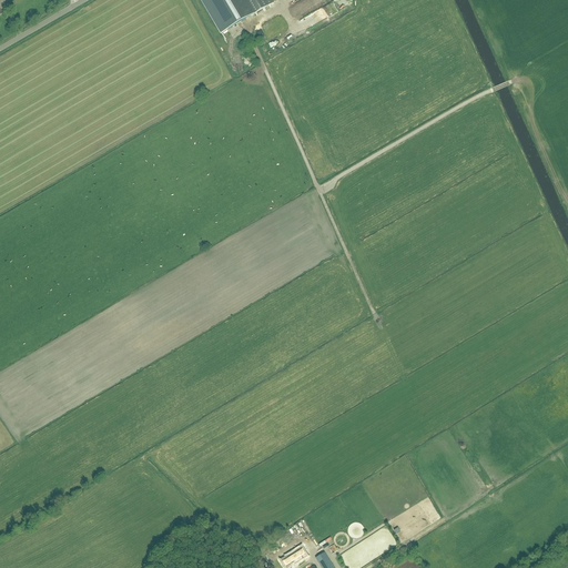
[(201,0),(221,33),(273,3),(271,0),(201,0)]
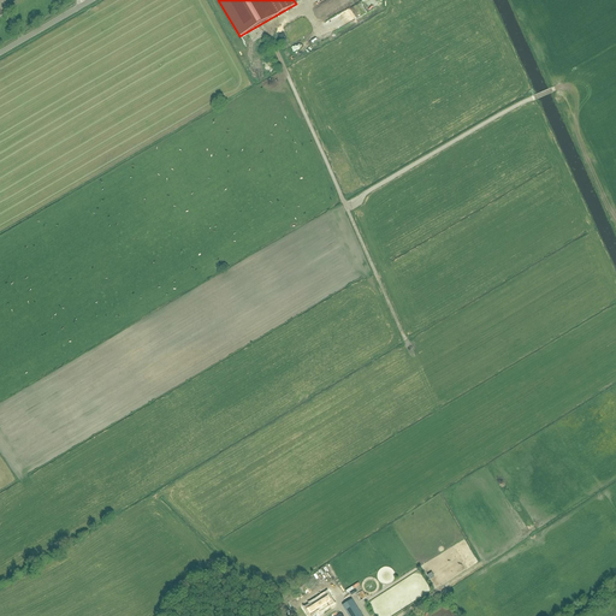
[(369,0),(363,0),(355,6),(360,16),(374,7),(369,0)]
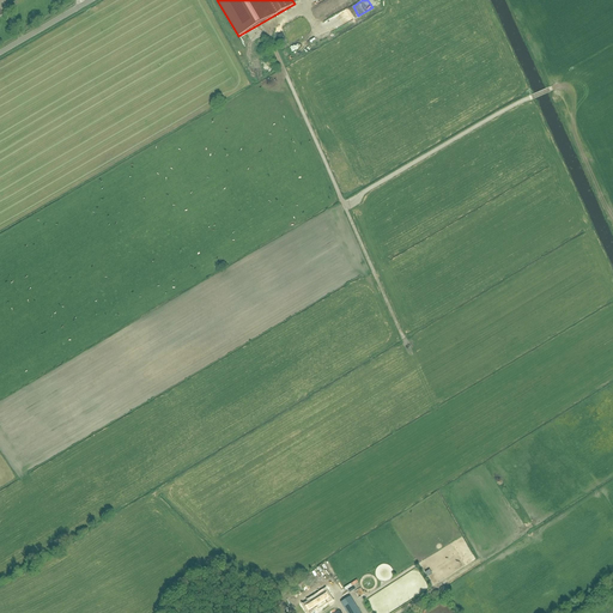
[(352,7),(323,22),(329,31),(357,17),(352,7)]
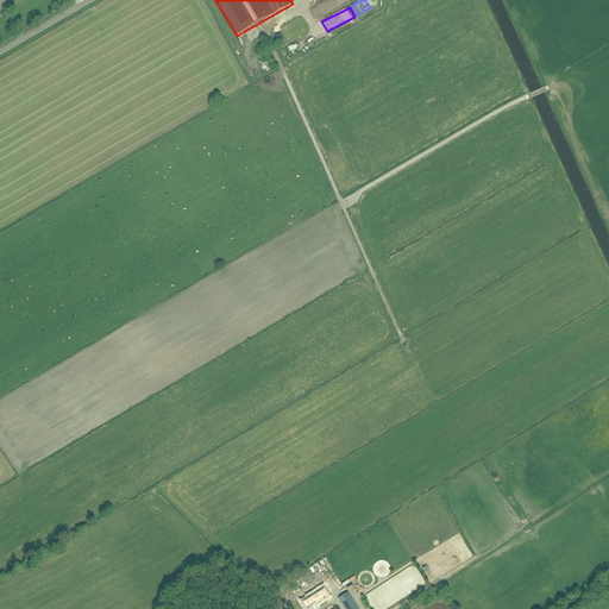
[(284,25),(286,31),(299,25),(297,20),(284,25)]
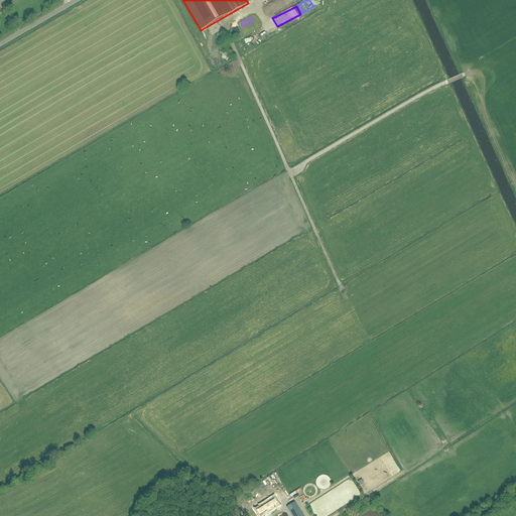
[(318,489),(321,490),(324,490),(327,490),(329,488),(331,486),(331,483),(331,480),(330,478),(328,476),(325,475),(323,475),(319,476),(317,478),(316,480),(315,482),(315,485),(316,487),(318,489)]
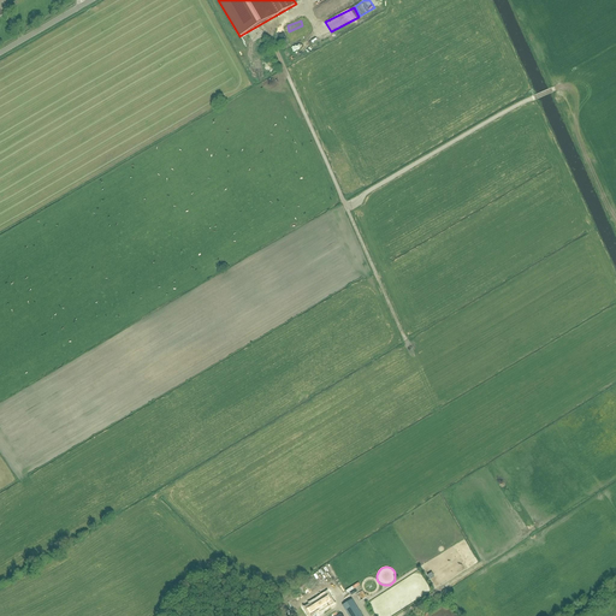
[(363,604),(368,599),(360,592),(355,597),(363,604)]
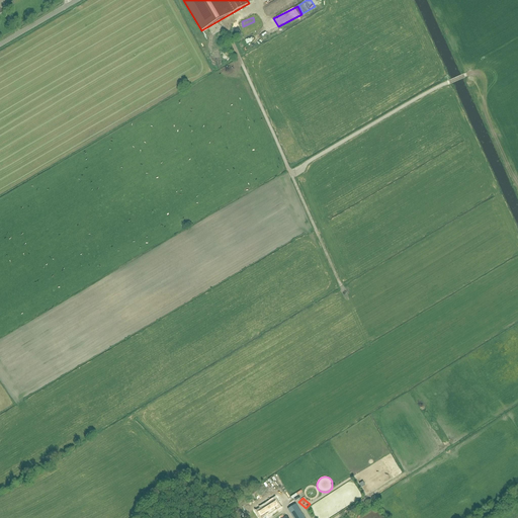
[(261,511),(256,514),(258,517),(264,517),(268,516),(268,517),(274,514),(279,510),(274,502),(261,510),(261,511)]
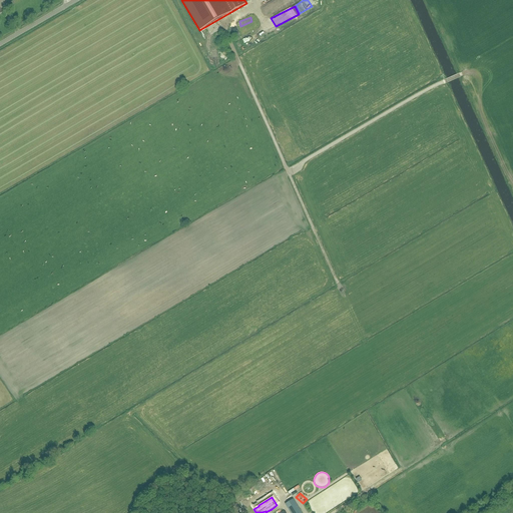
[(291,512),(301,512),(294,501),(287,506),(291,512)]
